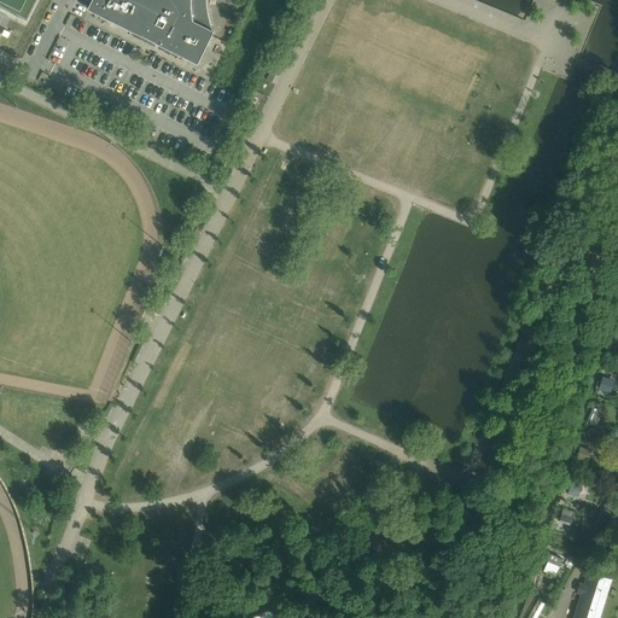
[(93,0),(88,9),(143,36),(145,36),(143,41),(152,46),(155,42),(157,42),(190,59),(198,64),(214,31),(213,29),(213,28),(211,27),(211,24),(211,23),(210,22),(210,21),(210,18),(209,17),(209,16),(208,7),(208,6),(208,5),(208,4),(208,3),(207,1),(207,0),(93,0)]
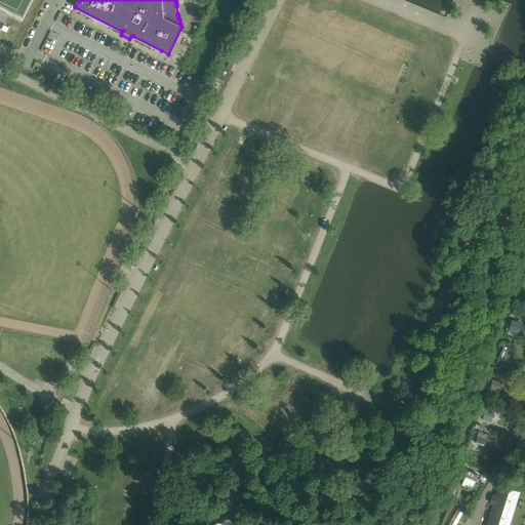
[(231,71),(236,61),(232,58),(229,65),(227,68),(231,71)]
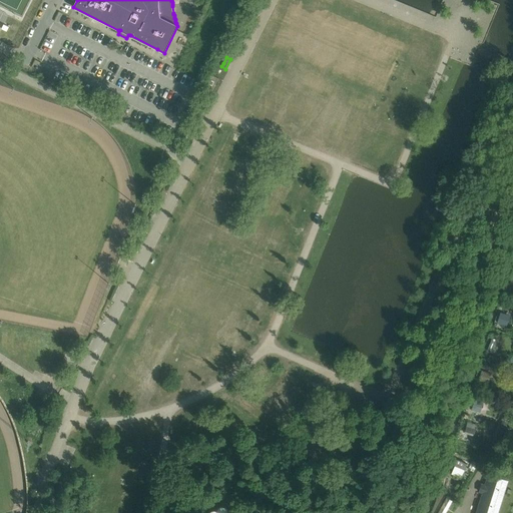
[(507,327),(510,317),(502,315),(498,324),(507,327)]
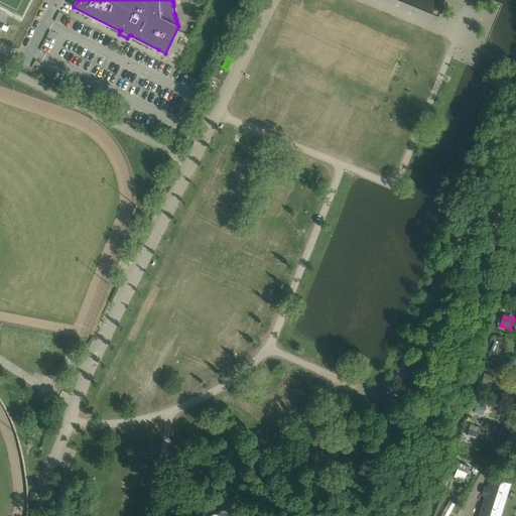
[(500,352),(503,344),(496,342),(491,353),(498,356),(499,352),(500,352)]
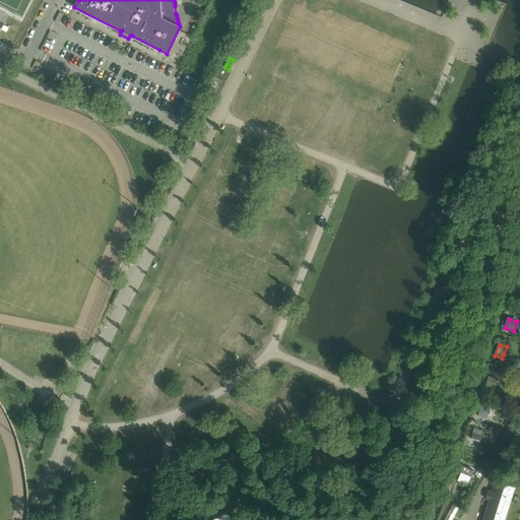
[(496,389),(499,379),(489,376),(485,386),(496,389)]
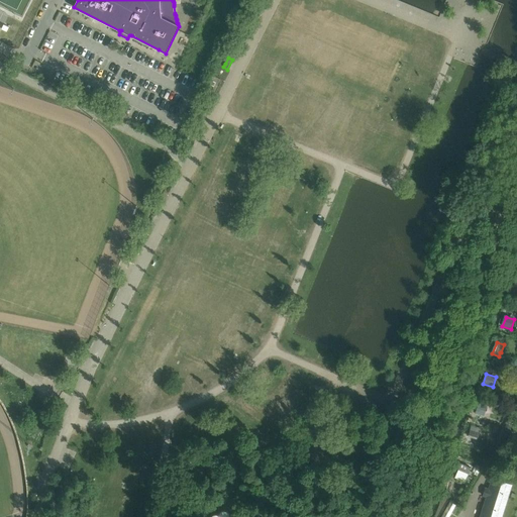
[(485,416),(488,407),(489,405),(479,402),(476,412),(485,416)]
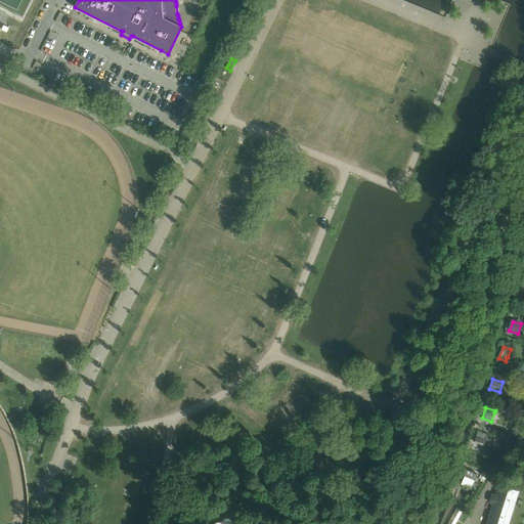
[(480,446),(484,433),(476,431),(472,443),(480,446)]
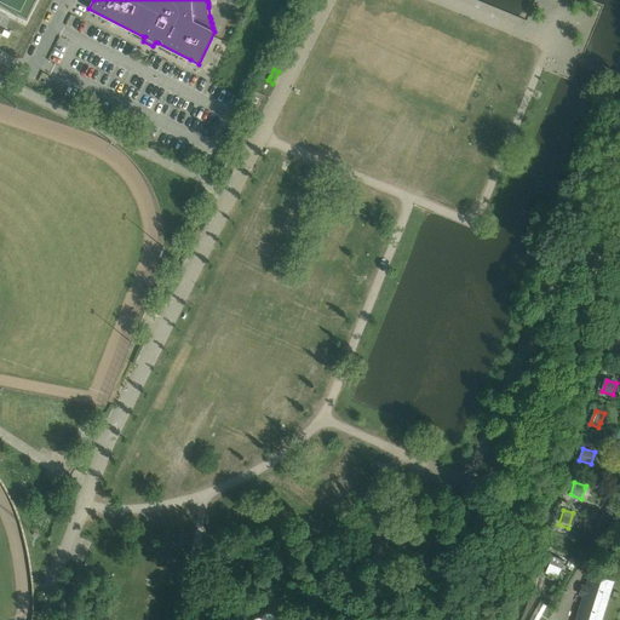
[(555,578),(558,568),(547,564),(544,574),(555,578)]
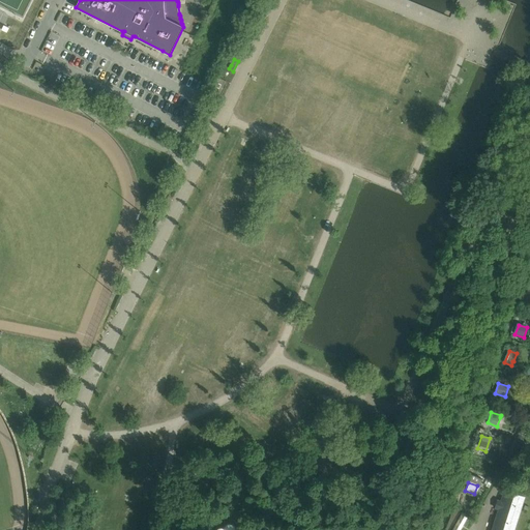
[(501,502),(498,501),(496,508),(499,509),(492,529),(513,529),(525,497),(505,491),(501,502)]
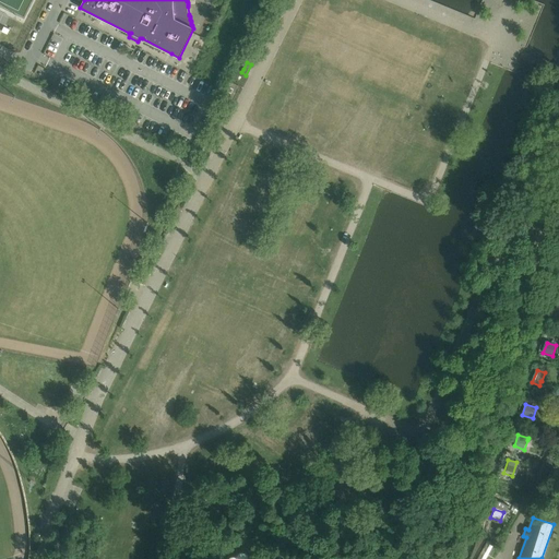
[(239,549),(238,558),(241,558),(247,558),(249,550),(239,549)]
